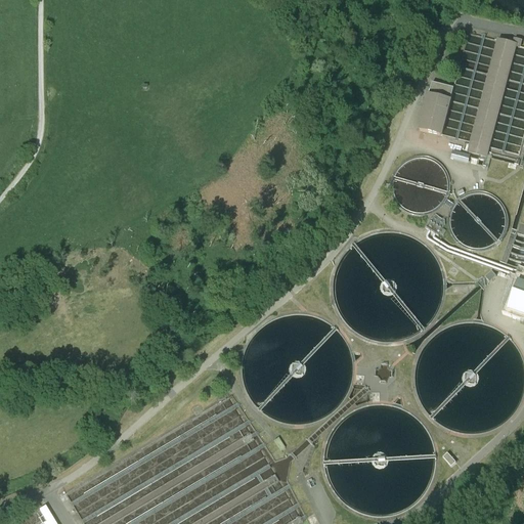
[(514,37),(513,42),(518,43),(517,47),(520,48),(523,40),(514,37)]
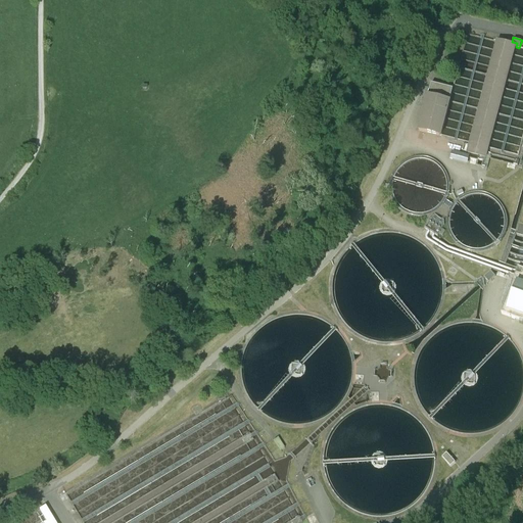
[(466,152),(486,157),(488,147),(516,47),(517,43),(512,42),(496,38),(495,41),(469,142),(466,152)]
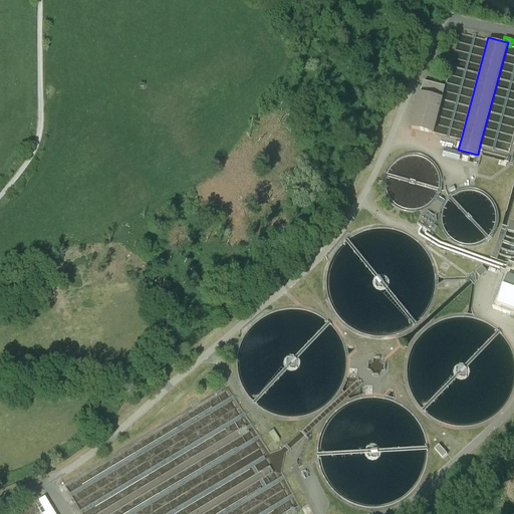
[(425,79),(422,90),(442,96),(445,85),(425,79)]
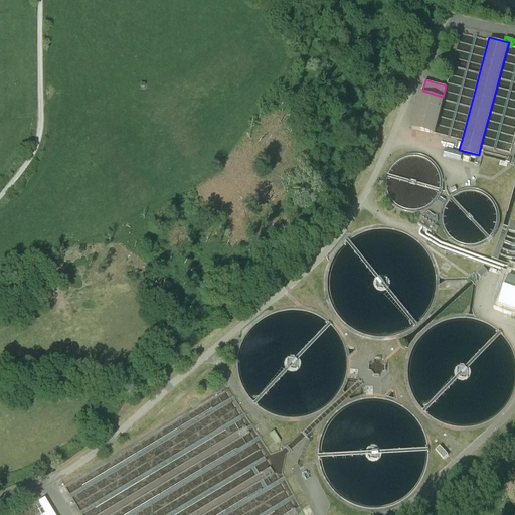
[(422,91),(420,91),(410,127),(433,133),(443,97),(422,91)]
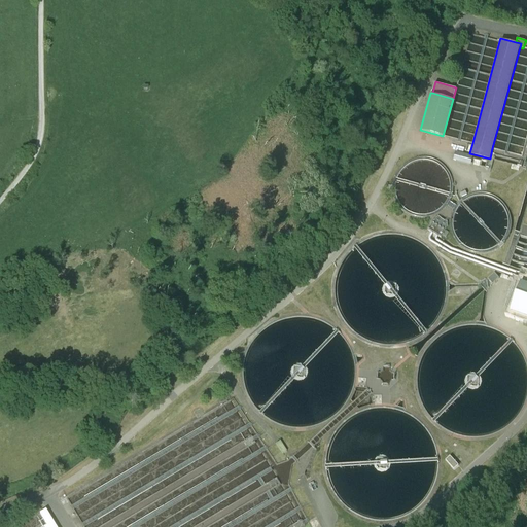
[(472,156),(455,151),(453,160),(470,165),(472,156)]
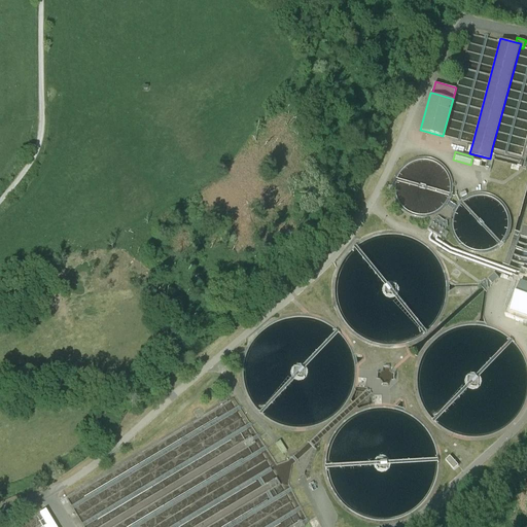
[(434,218),(427,230),(441,237),(448,226),(448,222),(438,216),(434,218)]
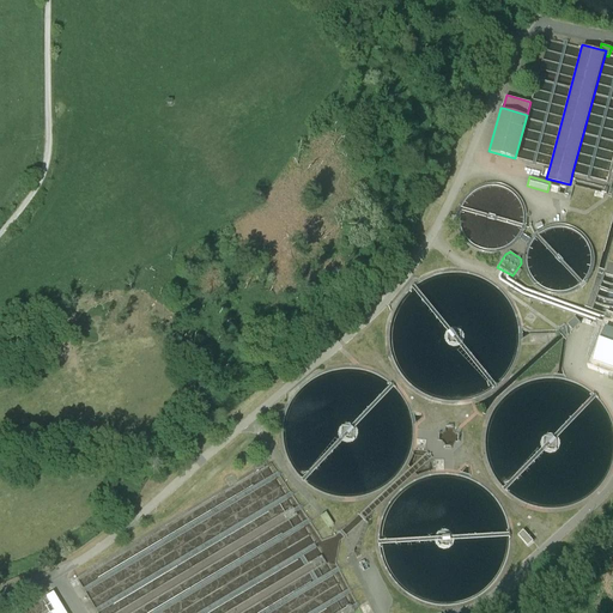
[(612,334),(606,333),(595,366),(612,371),(612,334)]
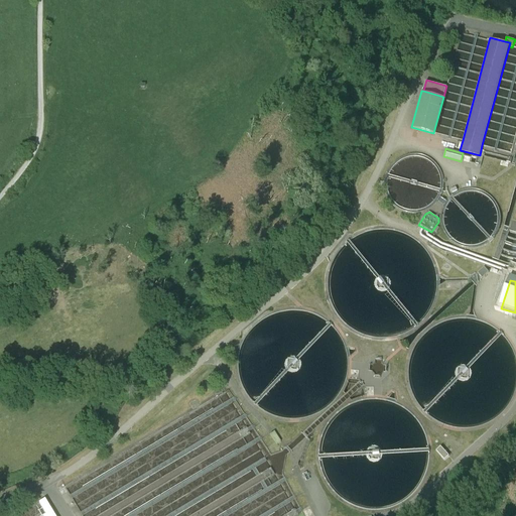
[(274,431),(269,434),(276,444),(280,442),(274,431)]
